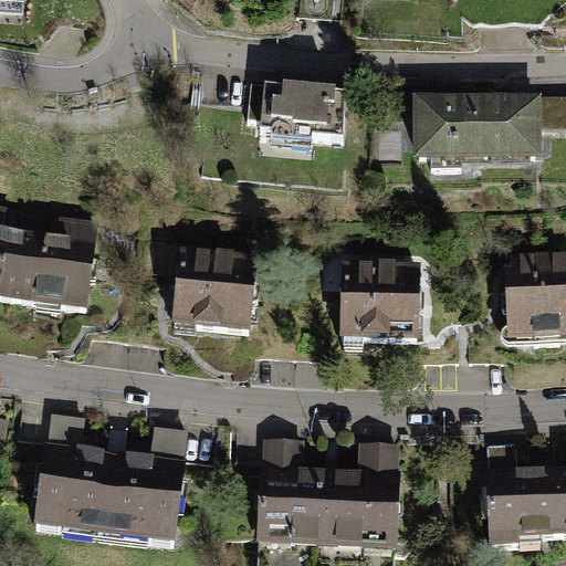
[(23,0),(0,0),(0,14),(22,17),(23,0)]
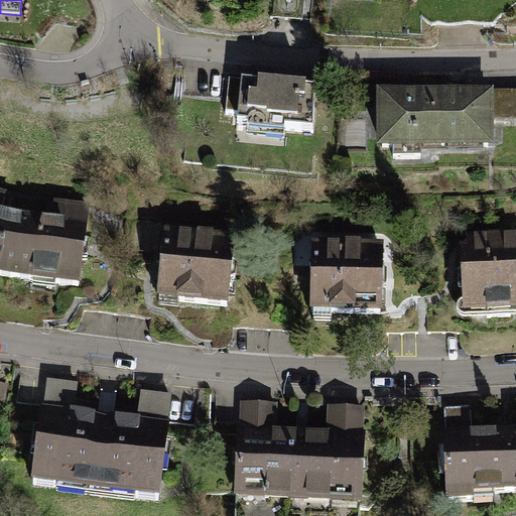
[(226,114),(238,115),(241,80),(229,79),(226,114)]
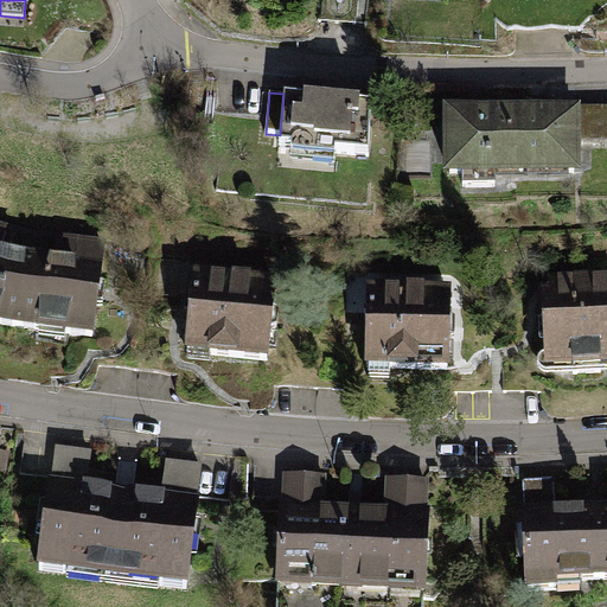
[(371,102),(283,94),(280,135),(279,146),(366,154),(371,102)]
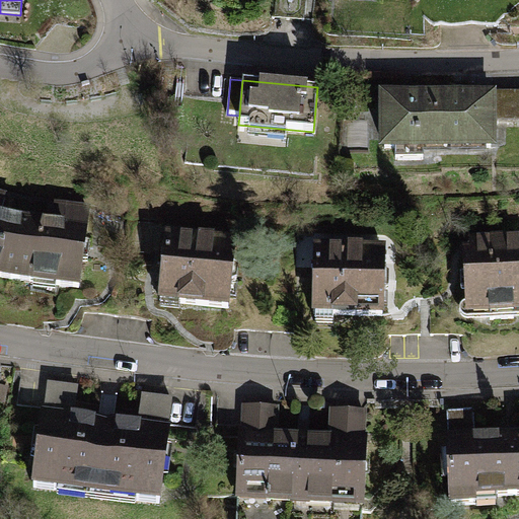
[(492,147),(492,122),(492,92),(492,89),(469,89),(469,97),(404,97),(404,90),(384,90),(383,146),(492,147)]
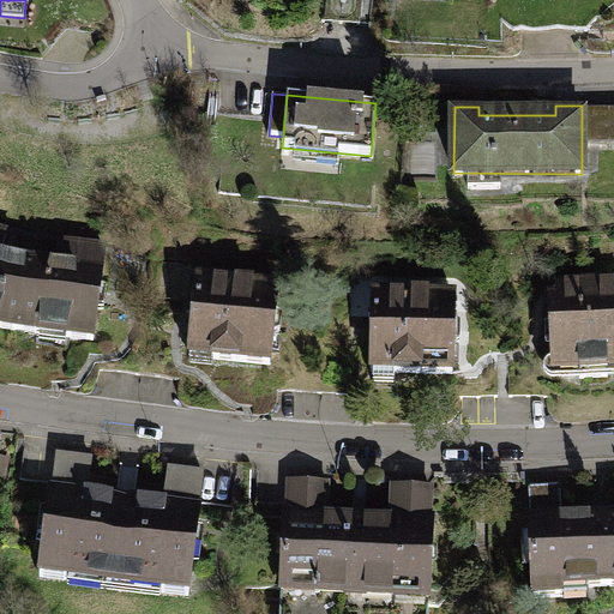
[(613,109),(582,109),(582,144),(613,144),(613,109)]
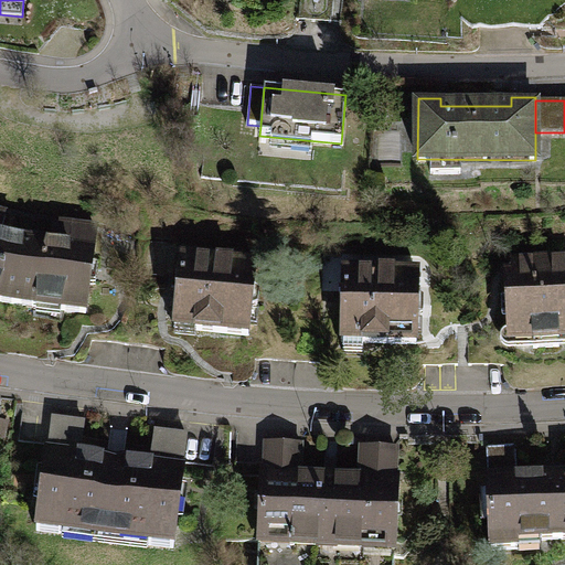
[(0,227),(3,216),(0,215),(0,301),(39,307),(39,302),(61,305),(60,310),(85,313),(96,231),(61,225),(57,245),(0,236),(0,227)]
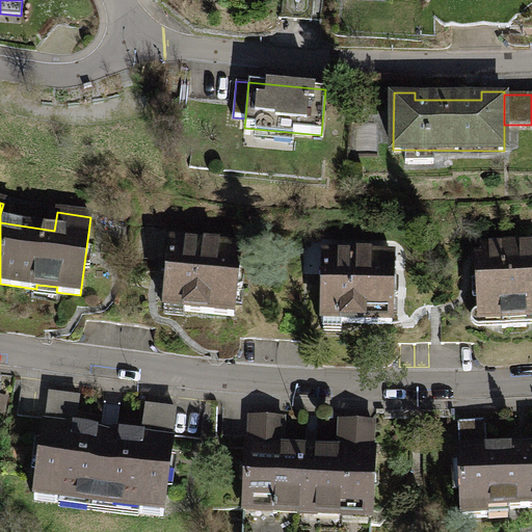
[(196,246),(170,243),(164,307),(166,307),(165,320),(183,321),(184,310),(234,316),(241,250),(218,248),(219,245),(196,243),(196,246)]
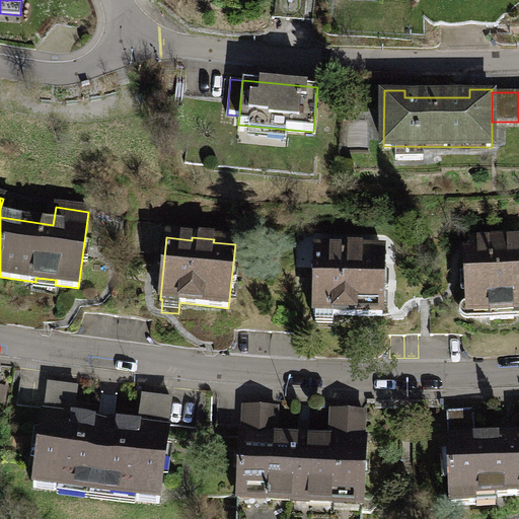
[(518,240),(470,242),(470,253),(466,253),(467,311),(489,311),(489,319),(513,318),(512,309),(518,309),(518,240)]
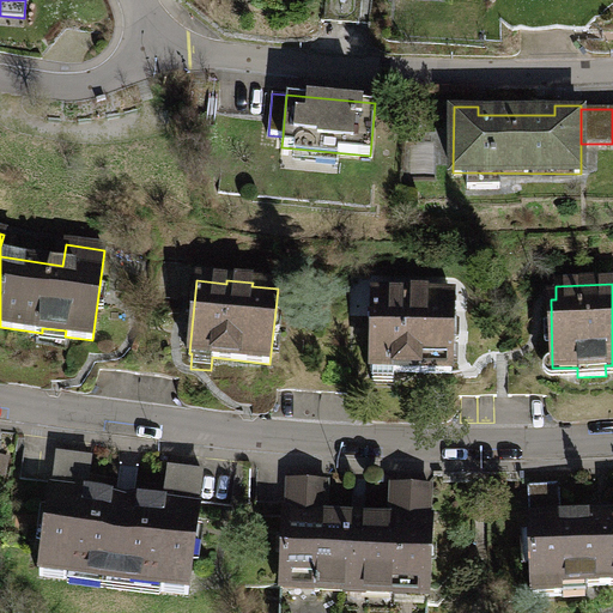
[(401,296),(371,295),(370,370),(450,371),(451,346),(459,343),(459,327),(451,325),(453,296),(428,295),(428,292),(401,292),(401,296)]
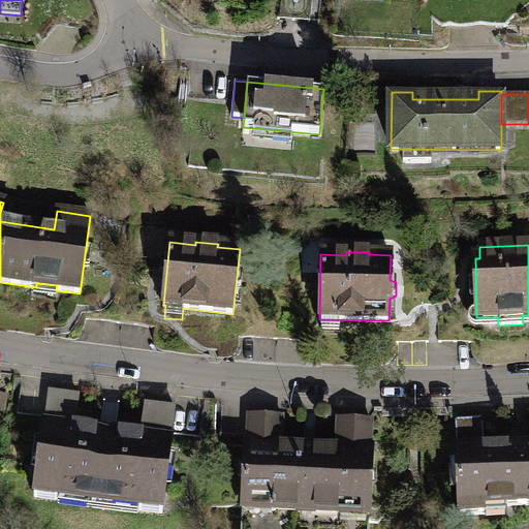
[(72,425),(76,396),(50,392),(45,422),(72,425)]
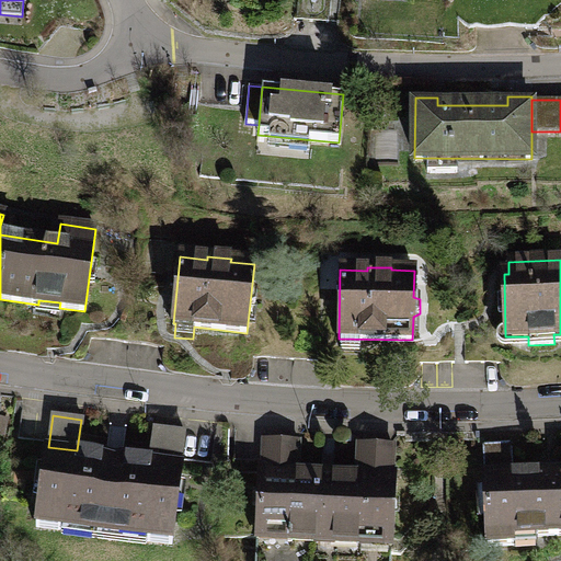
[(152,427),(148,460),(180,465),(184,432),(152,427)]
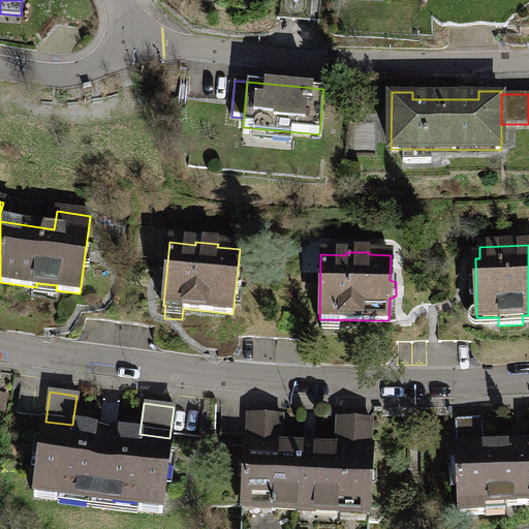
[(249,415),(247,444),(280,446),(281,417),(249,415)]
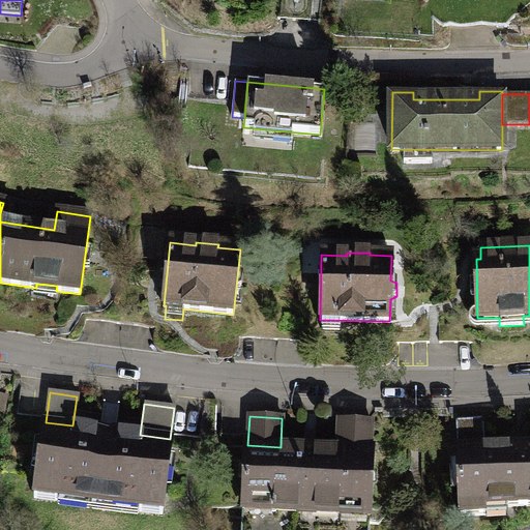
[(455,420),(458,448),(484,447),(483,419),(455,420)]
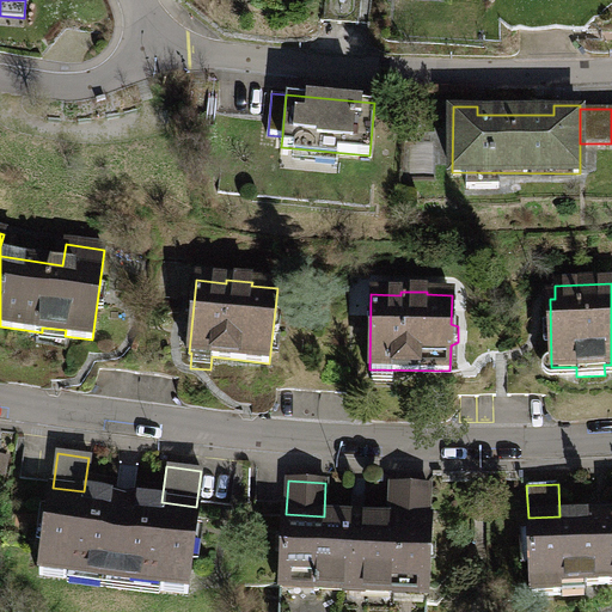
[(391,485),(390,519),(427,521),(429,487),(391,485)]
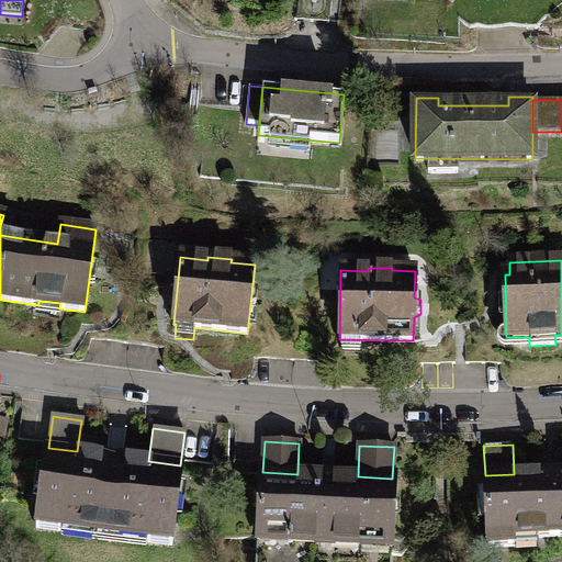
[(170,543),(180,465),(148,461),(77,451),(48,448),(37,528),(62,531),(63,525),(148,537),(147,540),(170,543)]
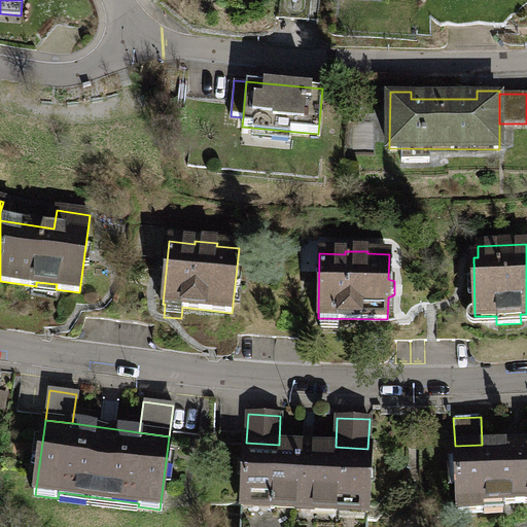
[(526,441),(525,442),(525,433),(510,434),(510,444),(482,445),(455,446),(458,513),(483,512),(483,504),(526,501),(526,441)]
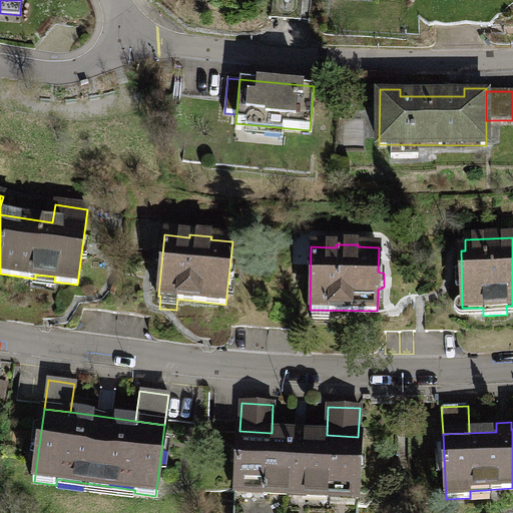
[(361,437),(358,437),(327,435),(272,433),(239,431),(237,431),(234,492),(358,498),(361,437)]
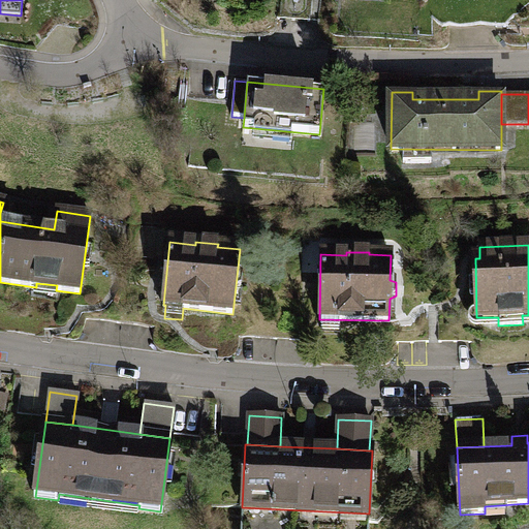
[(368,528),(369,514),(242,507),(240,528),(368,528)]
